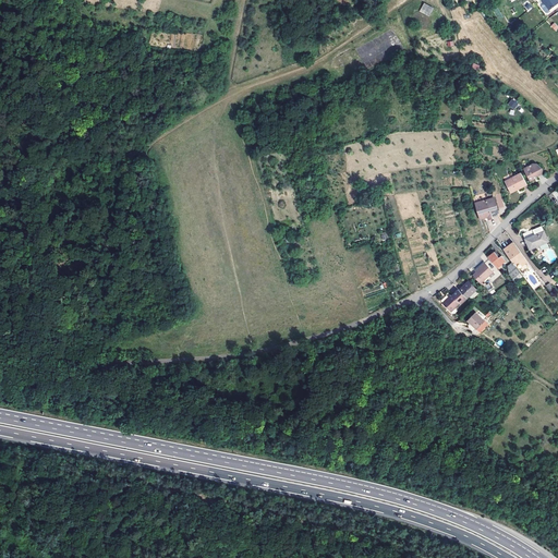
[(548,11),(557,3),(557,2),(556,0),(540,0),(544,4),(548,11)]
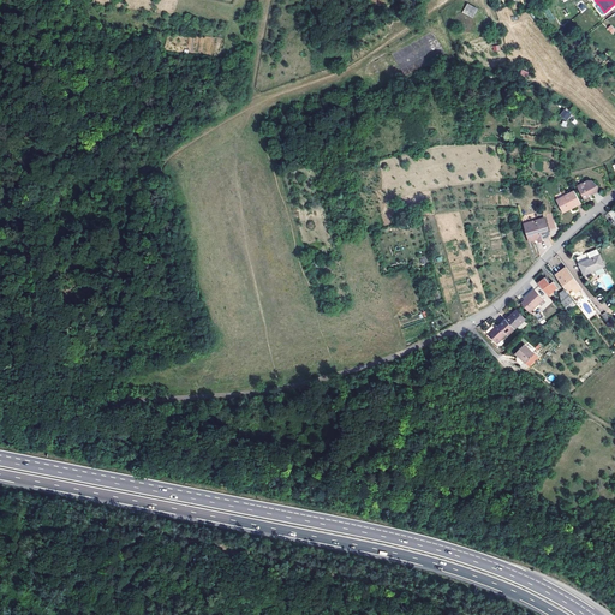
[(578,6),(581,12),(587,9),(583,3),(578,6)]
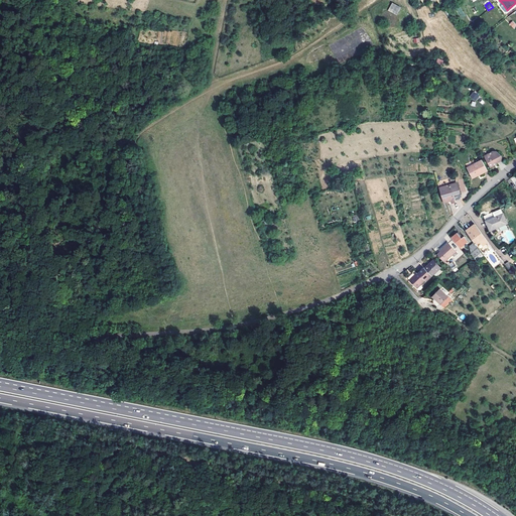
[(397,14),(401,8),(393,3),(389,10),(397,14)]
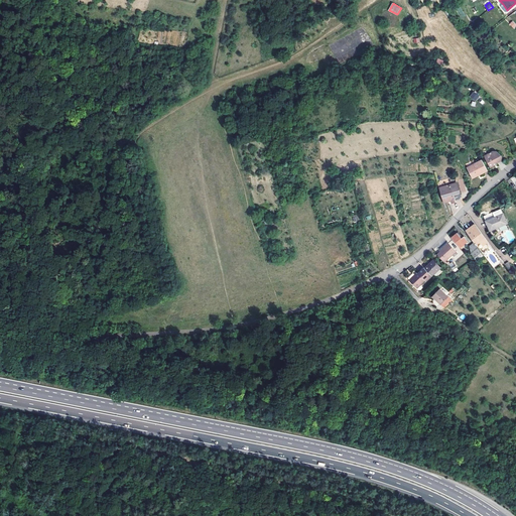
[(507,10),(503,4),(500,6),(500,8),(503,13),(505,13),(508,11),(507,10)]
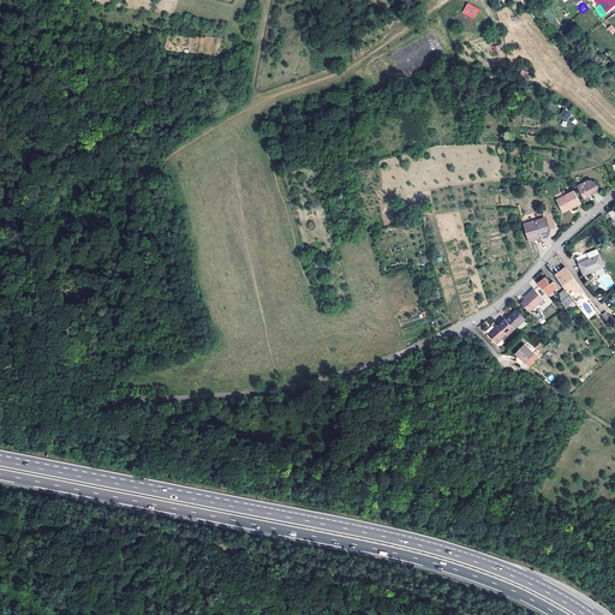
[(598,189),(598,184),(595,186),(592,180),(587,179),(585,180),(583,180),(584,181),(577,185),(585,198),(592,195),(591,193),(598,189)]
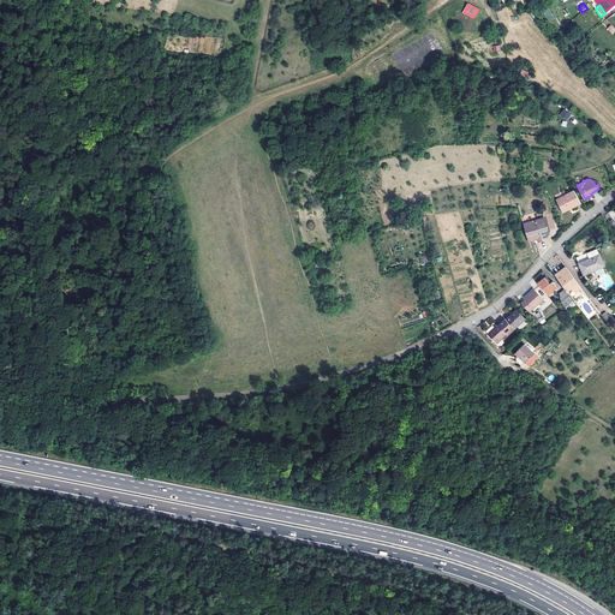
[(571,206),(572,208),(581,203),(575,191),(557,198),(562,210),(571,206)]
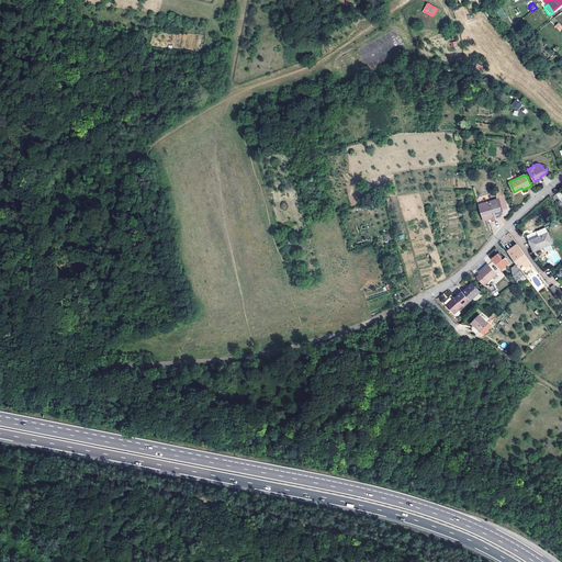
[(497,198),(479,203),(483,217),(491,215),(492,218),(492,221),(496,220),(496,217),(502,216),(497,198)]
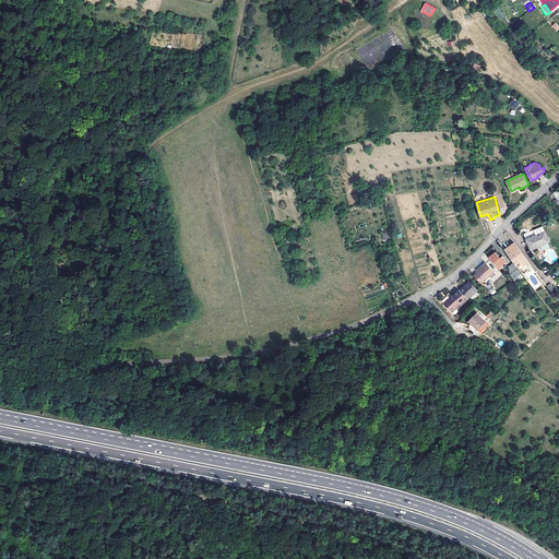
[(534,232),(543,227),(539,218),(530,223),(534,232)]
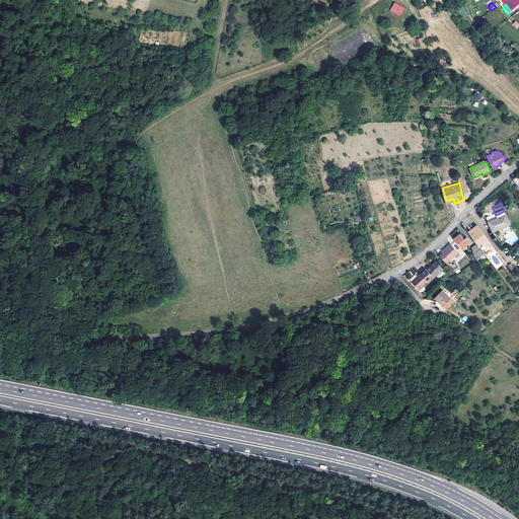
[(496,215),(487,219),(493,233),(510,226),(504,211),(496,215)]
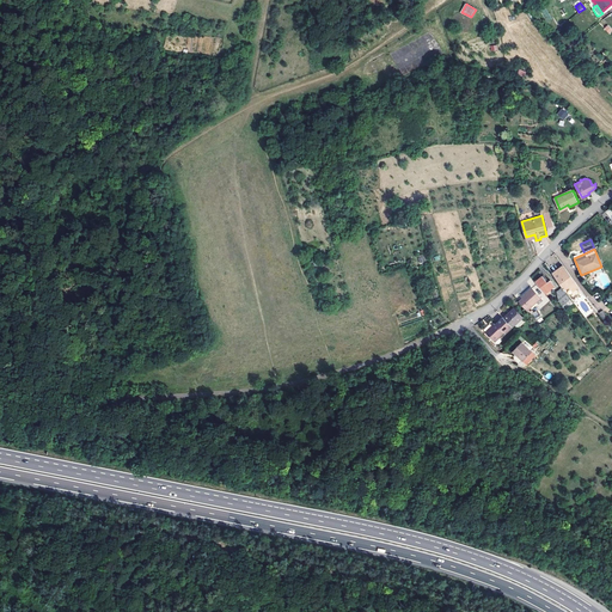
[(579,287),(565,268),(558,273),(557,270),(552,274),(564,291),(569,287),(573,292),(579,287)]
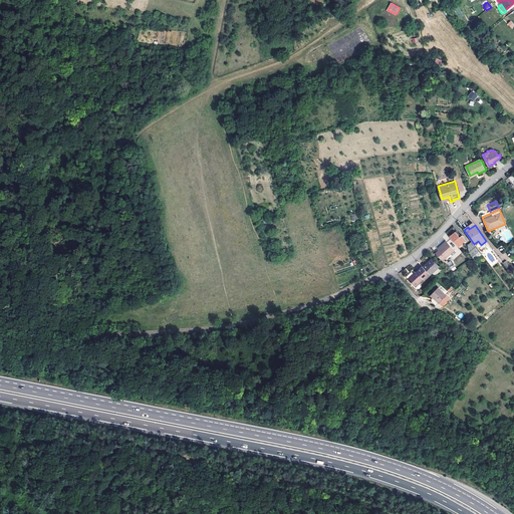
[(460,238),(456,233),(450,238),(458,247),(466,240),(462,236),(461,237),(460,238)]
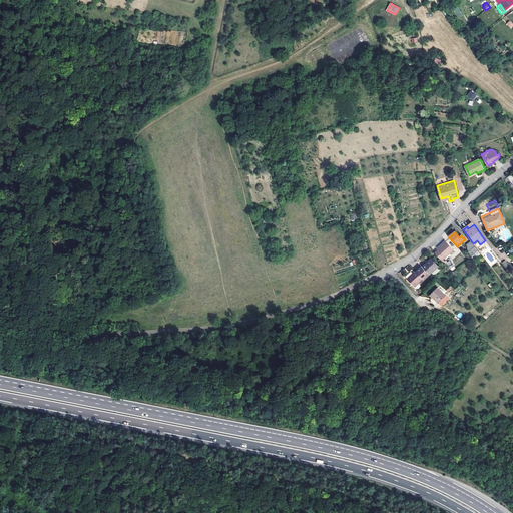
[(438,251),(435,253),(442,262),(443,261),(454,251),(447,242),(442,246),(443,247),(441,248),(441,247),(437,250),(438,251)]
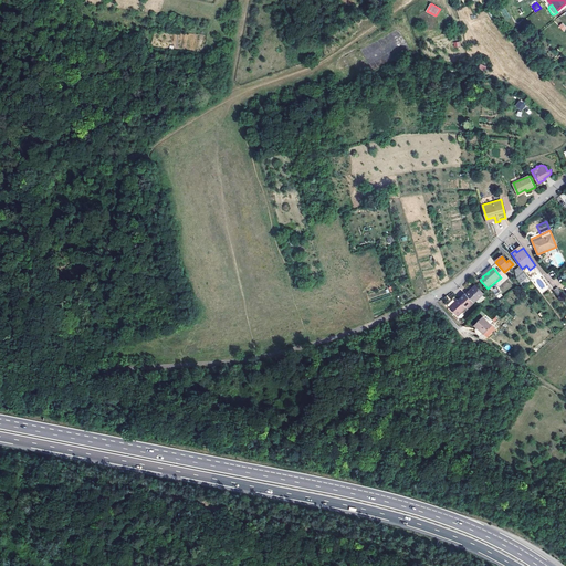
[(515,271),(516,280),(520,284),(527,278),(520,268),(515,271)]
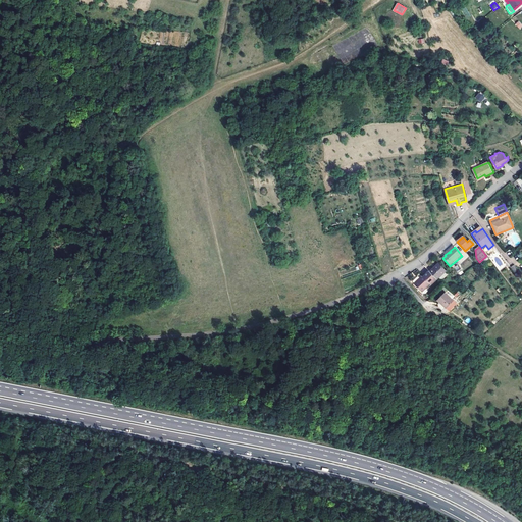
[(433,269),(430,272),(436,278),(437,279),(446,272),(439,265),(433,270),(433,269)]
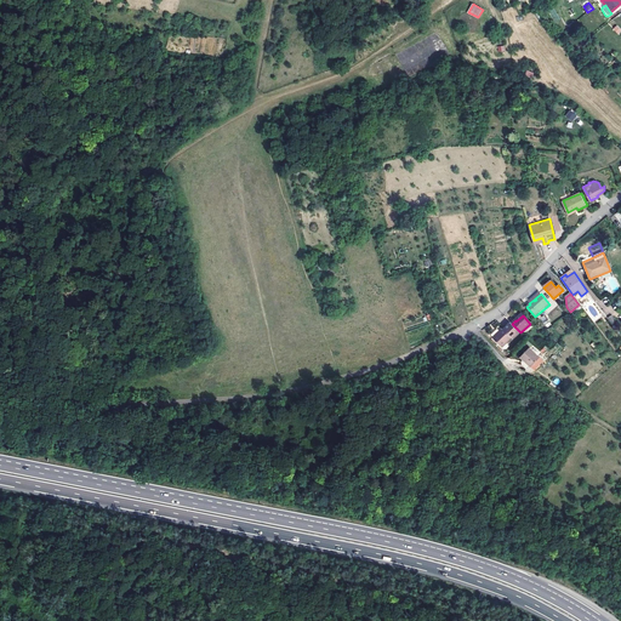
[(485,330),(489,335),(500,325),(495,320),(485,330)]
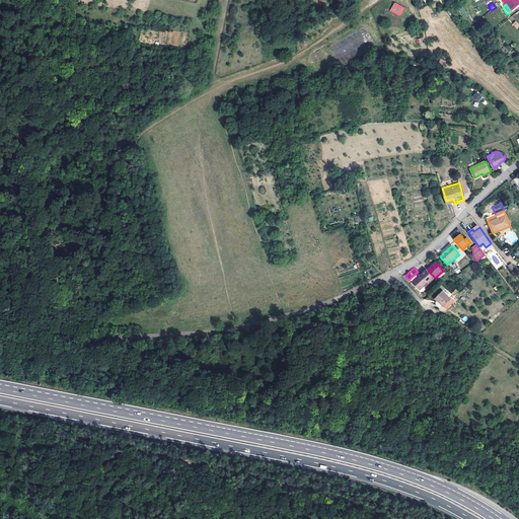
[(427,270),(420,278),(418,279),(417,278),(415,279),(411,283),(419,291),(434,277),(428,271),(427,270)]
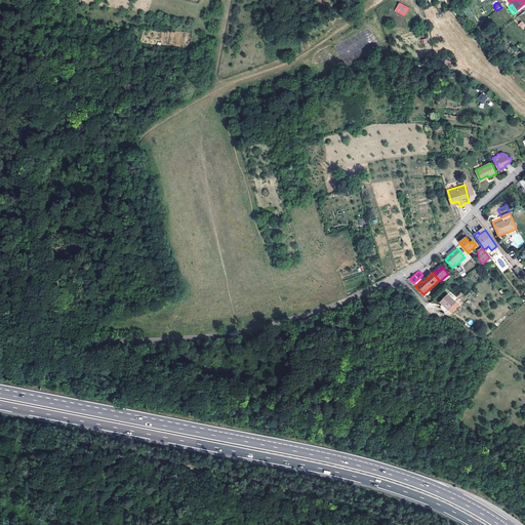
[(448,294),(441,301),(443,304),(449,310),(456,303),(448,294)]
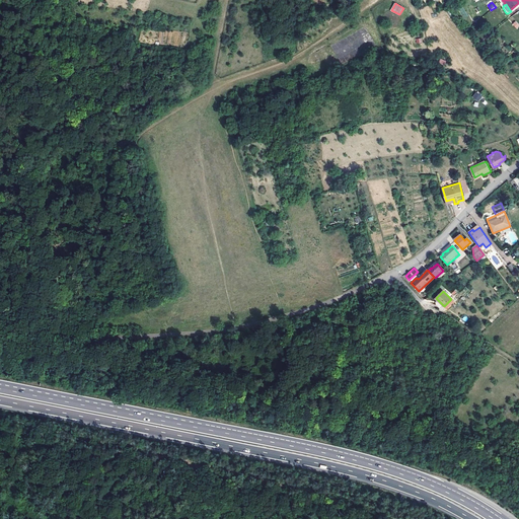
[(451,299),(444,306),(447,309),(454,302),(451,299)]
